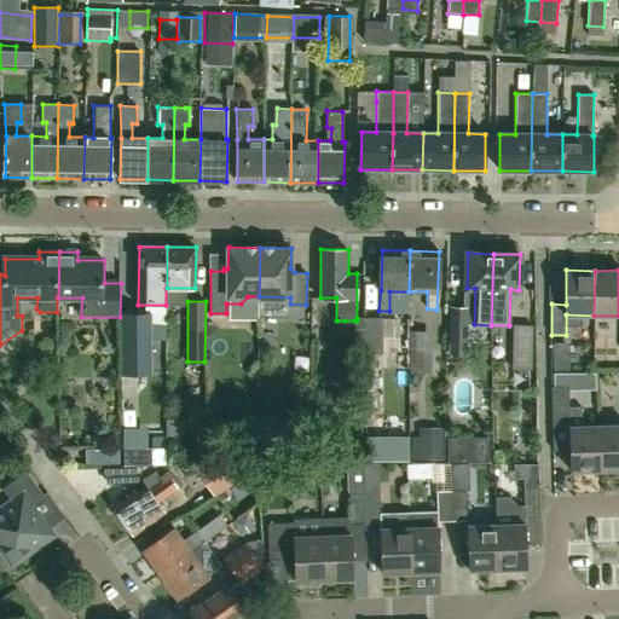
[(466,350),(468,308),(451,307),(449,348),(466,350)]
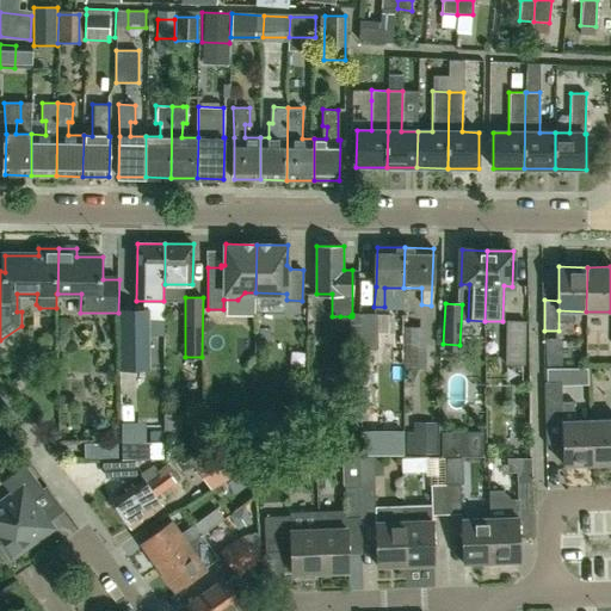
[(143,308),(119,308),(121,369),(144,369),(143,308)]
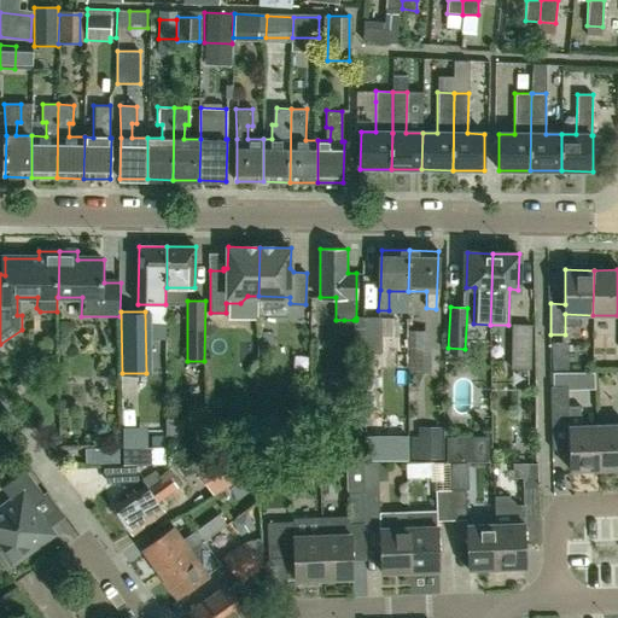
[(354,320),(354,353),(365,351),(363,318),(356,318),(356,320),(354,320)]
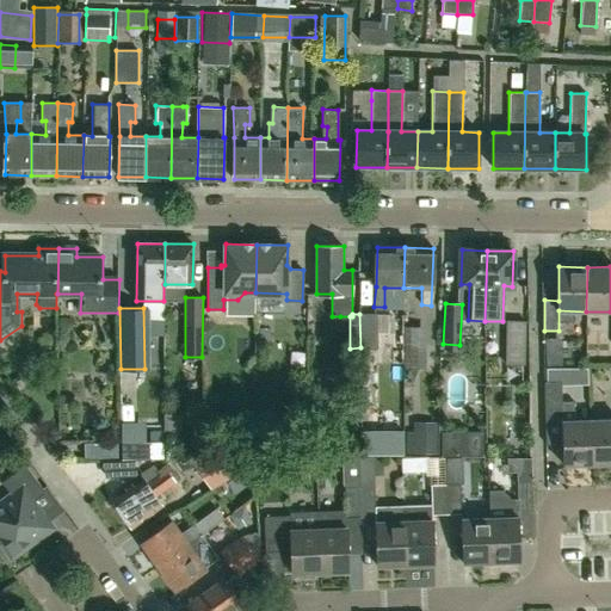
[(360,350),(377,350),(377,314),(359,314),(360,347),(360,350)]
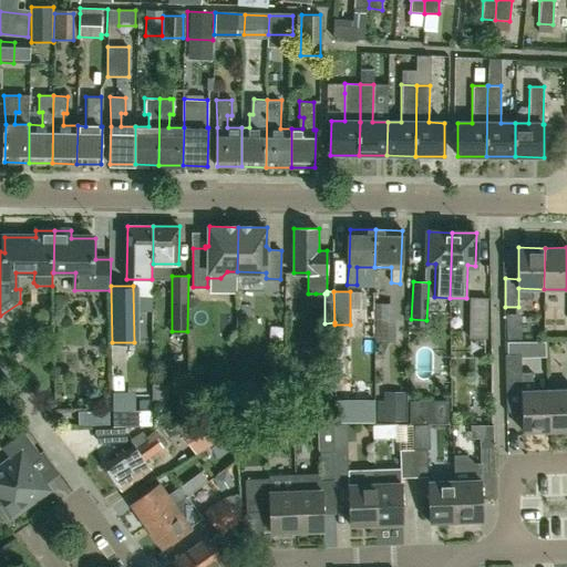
[(486,339),(487,298),(468,298),(467,339),(486,339)]
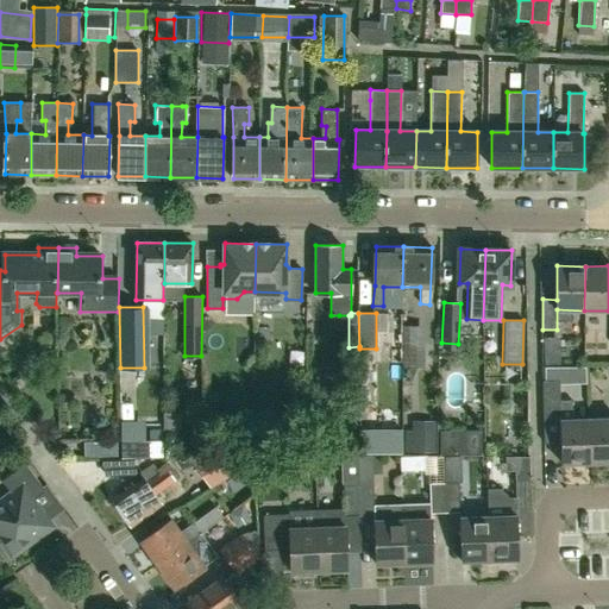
[(419,365),(419,324),(403,324),(403,365),(419,365)]
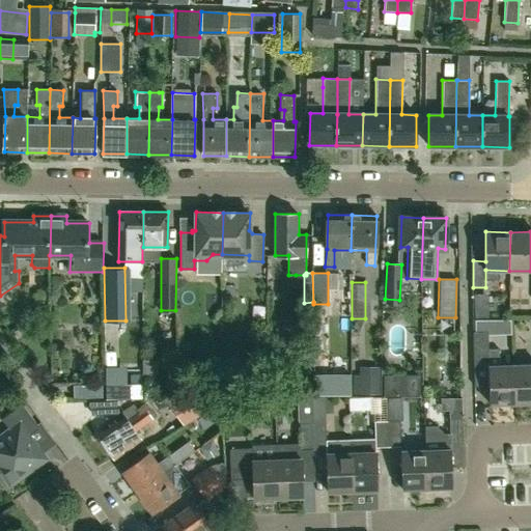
[(474,362),(488,362),(490,404),(514,403),(513,365),(499,366),(499,350),(488,350),(487,332),(473,332),(474,362)]
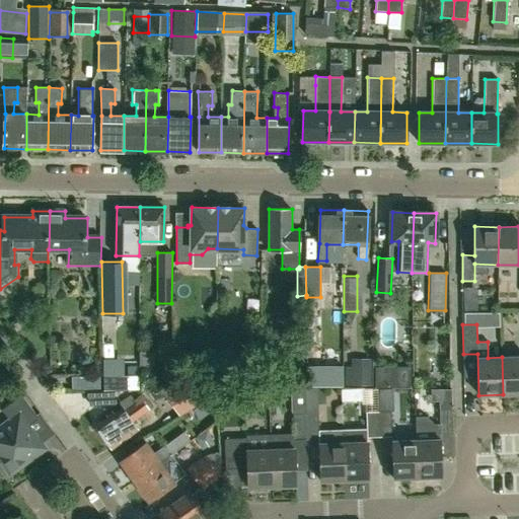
[(385,339),(386,355),(408,353),(406,338),(385,339)]
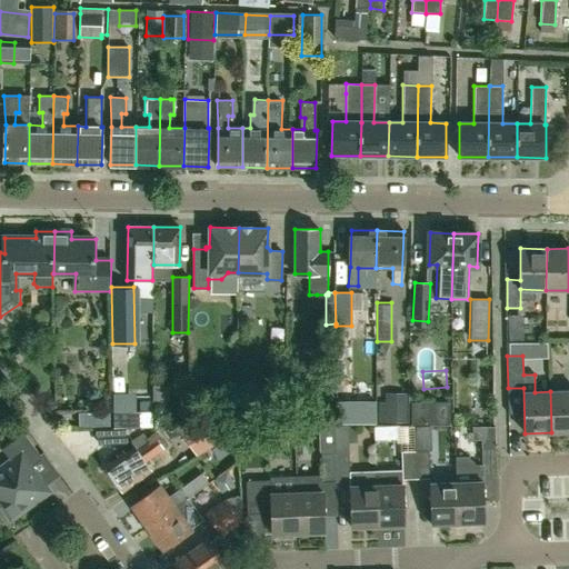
[(568,390),(550,391),(551,432),(568,431),(568,390)]
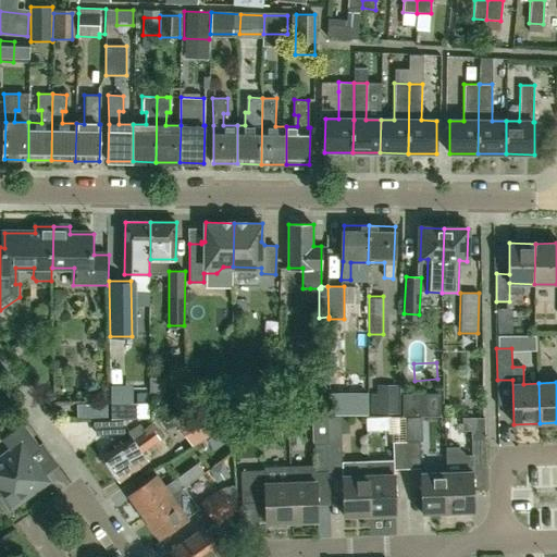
[(398,415),(398,385),(376,385),(376,394),(371,394),(371,413),(398,415)]
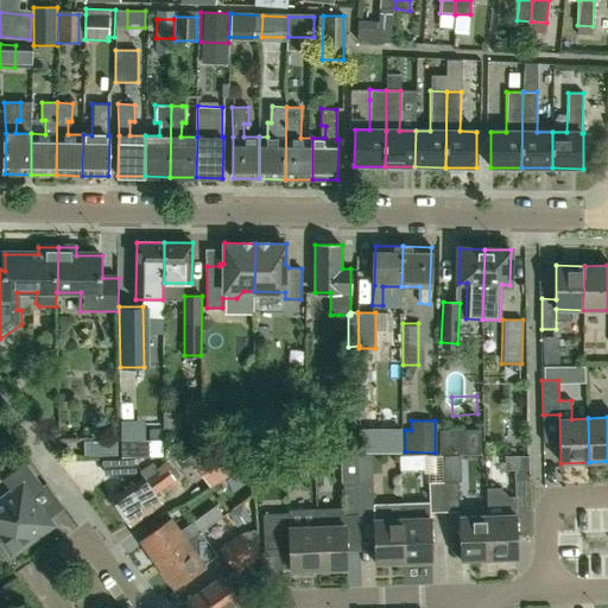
[(380,430),(380,453),(401,453),(401,430),(380,430)]
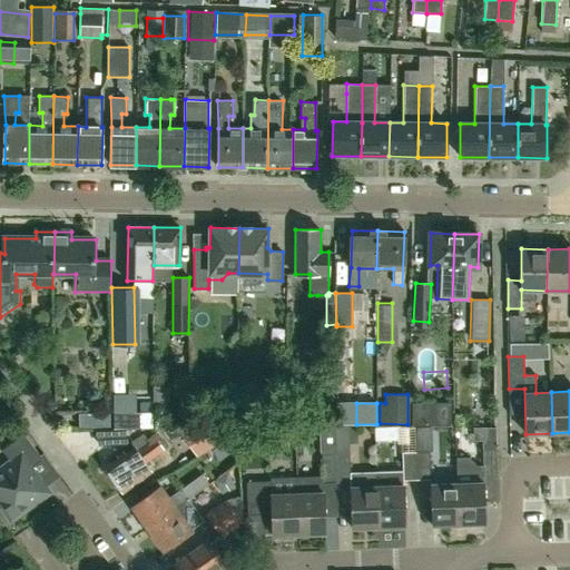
[(451,403),(431,403),(431,425),(451,425),(451,403)]
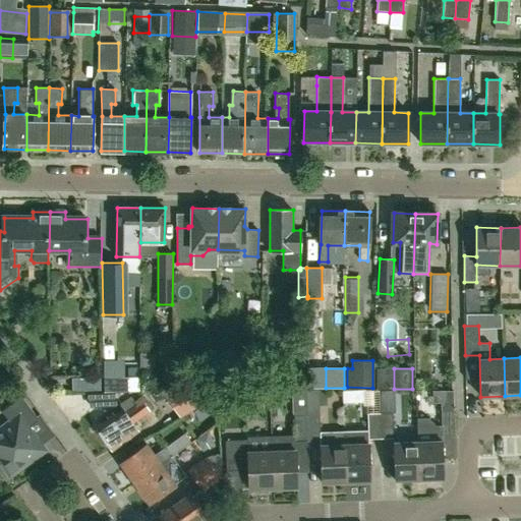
[(215,397),(217,397),(216,390),(203,389),(148,392),(155,401),(166,399),(180,418),(182,417),(196,408),(215,397)]
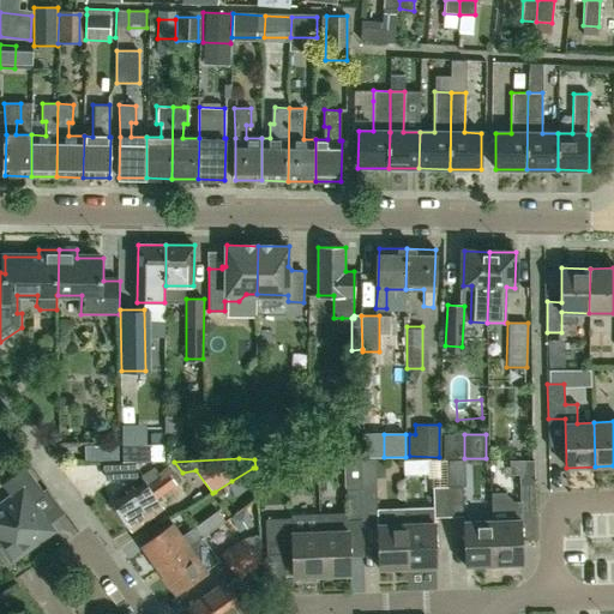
[(433,474),(432,459),(408,459),(409,475),(433,474)]
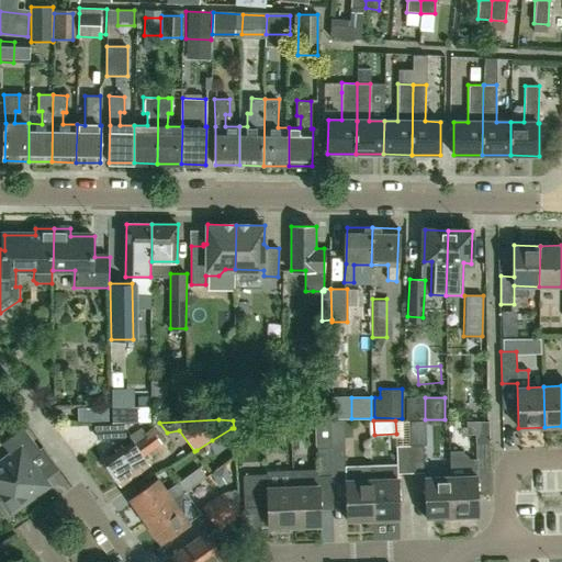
[(166,440),(155,426),(105,462),(122,485),(150,463),(144,456),(166,440)]
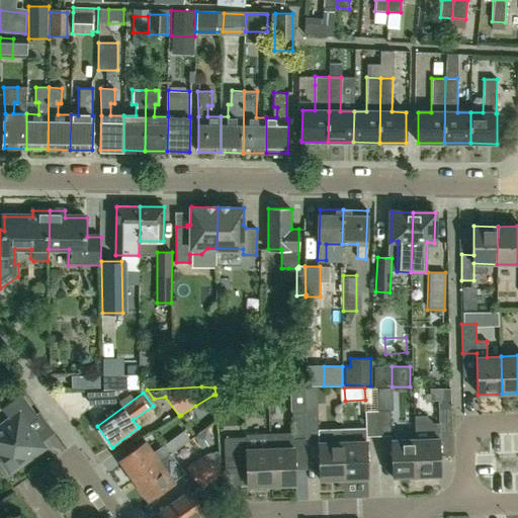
[(44,447),(28,426),(39,418),(22,395),(2,409),(11,421),(0,428),(0,456),(10,470),(44,447)]
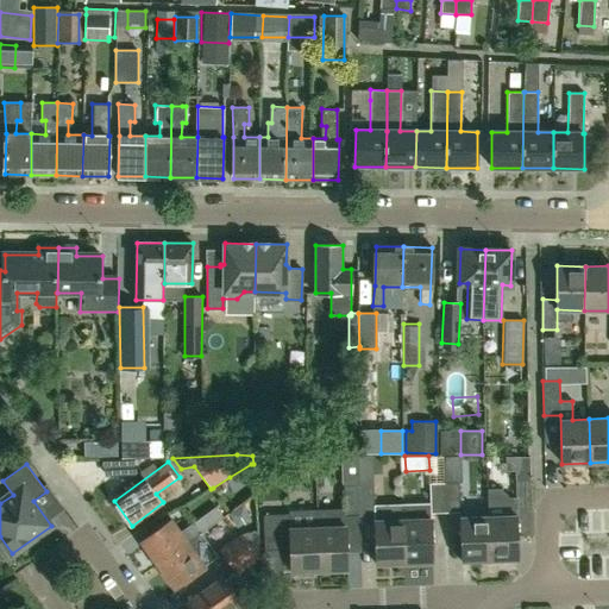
[(444,483),(445,513),(460,513),(459,483),(458,483),(457,465),(445,465),(446,483),(444,483)]
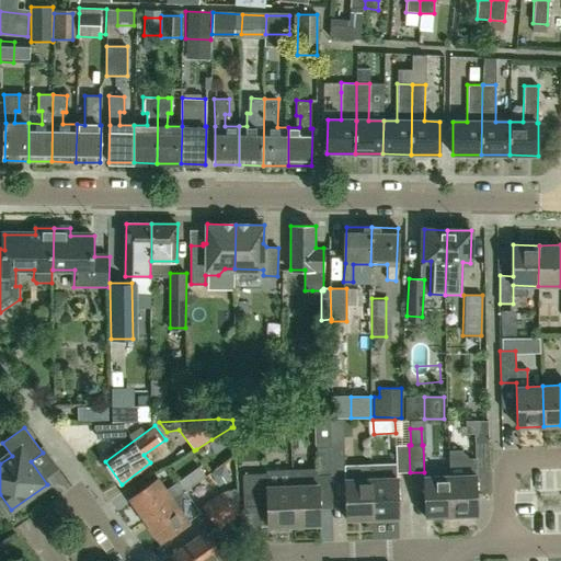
[(449,476),(451,516),(478,515),(476,470),(489,470),(489,443),(474,443),(476,459),(468,459),(468,456),(461,450),(449,450),(450,476),(449,476)]
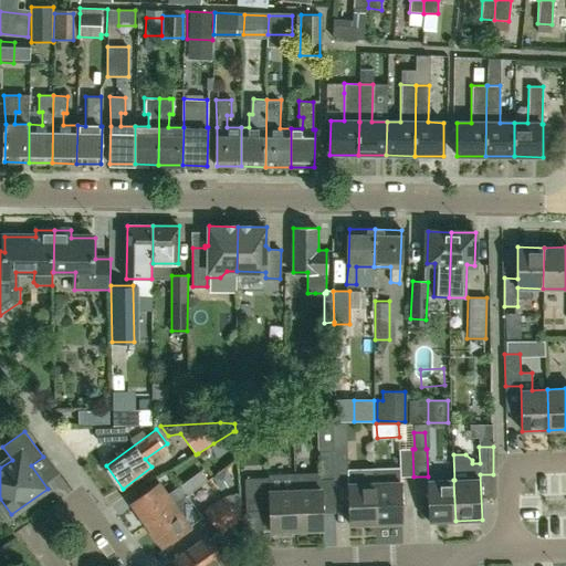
[(412,449),(399,449),(400,469),(400,478),(413,477),(412,449)]
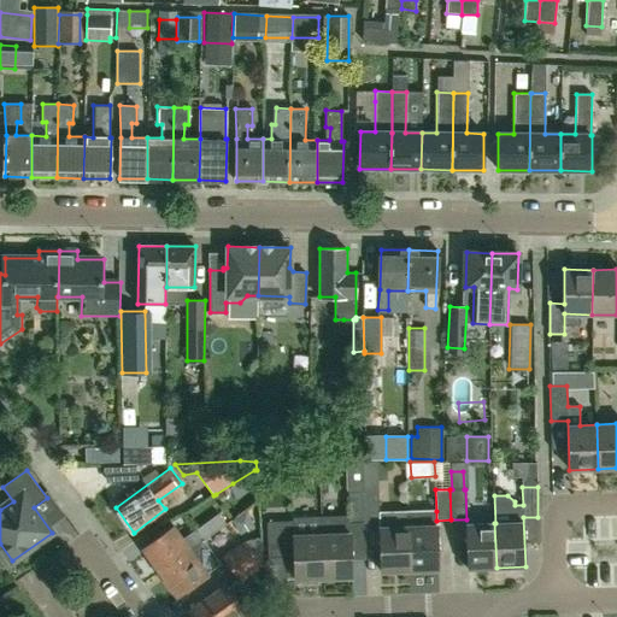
[(380,522),(378,512),(378,492),(363,493),(364,523),(378,522),(380,522)]
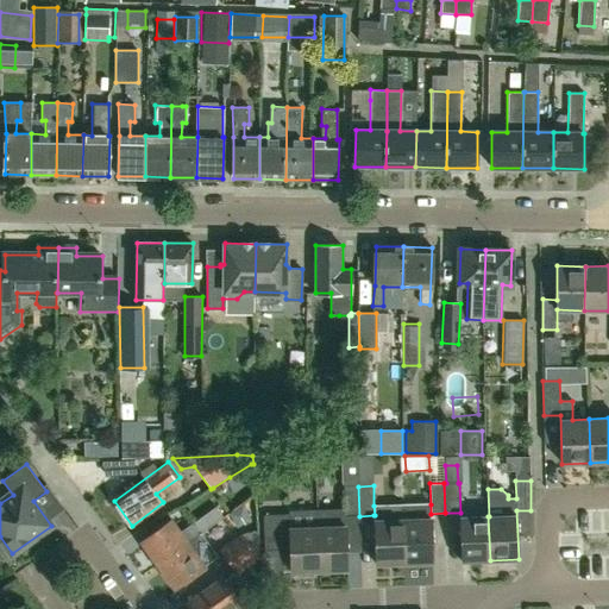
[(360,528),(359,516),(358,487),(344,487),(345,513),(316,514),(319,571),(347,570),(346,528),(360,528)]
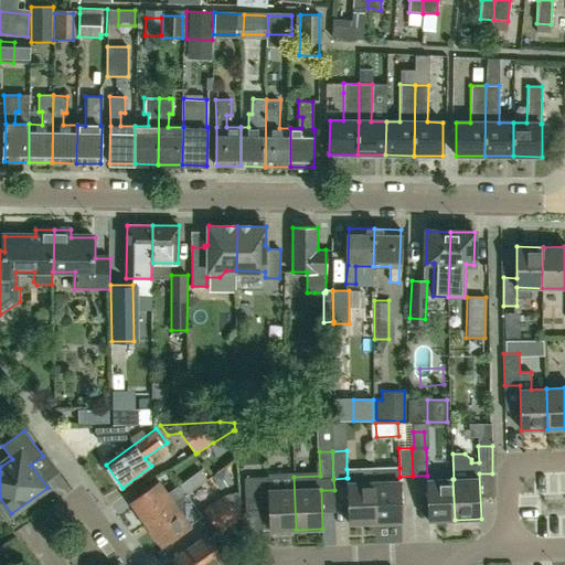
[(348,478),(347,478),(347,482),(349,523),(375,522),(373,482),(374,482),(374,468),(347,469),(348,478)]
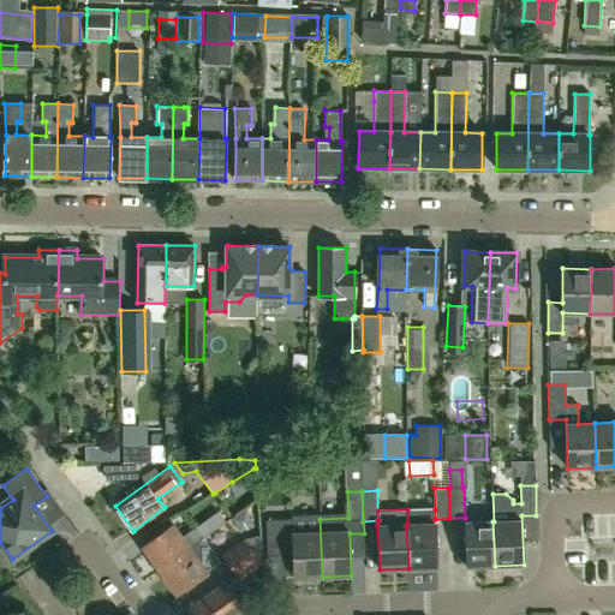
[(407,525),(406,525),(408,568),(437,568),(435,524),(435,519),(435,509),(407,509),(407,525)]
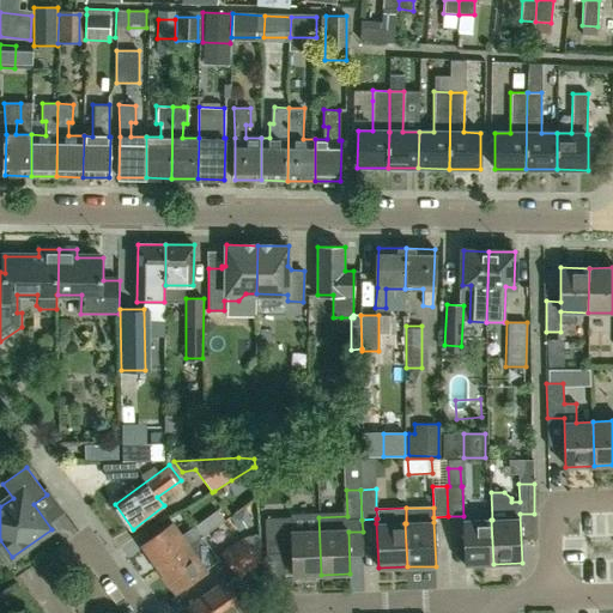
[(190,545),(200,538),(224,521),(217,510),(206,517),(194,526),(182,534),(190,545)]
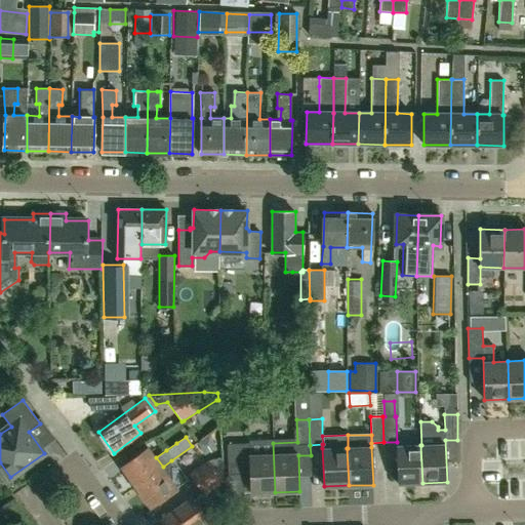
[(270,492),(275,492),(273,443),(227,444),(229,475),(249,474),(250,493),(255,493),(255,497),(270,496),(270,492)]
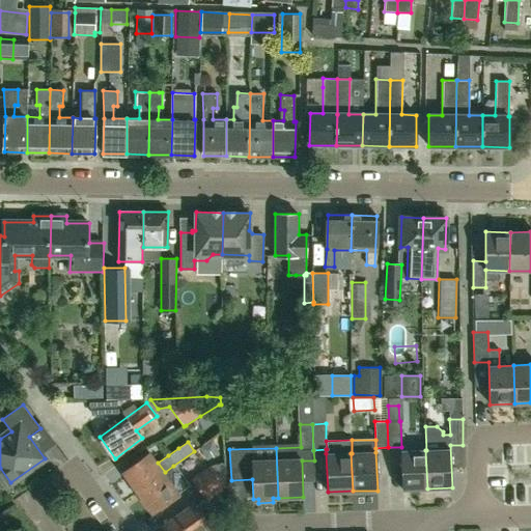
[(402,490),(427,488),(425,450),(400,451),(402,490)]
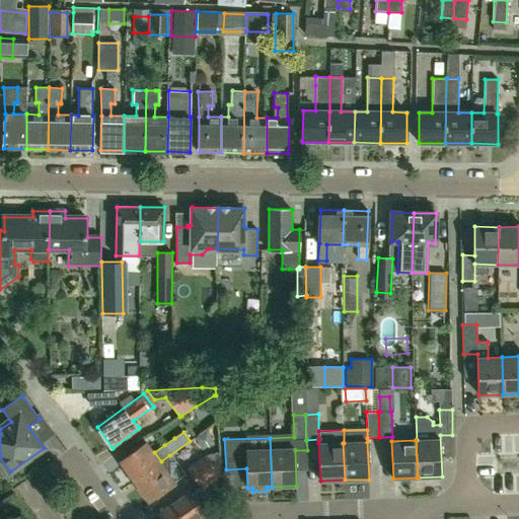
[(145,473),(161,461),(154,452),(146,442),(122,460),(135,477),(139,475),(142,479),(146,475),(145,473)]
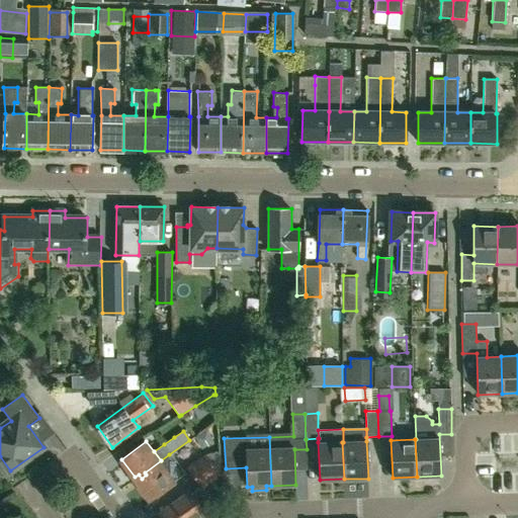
[(194,477),(212,463),(205,453),(187,466),(194,477)]
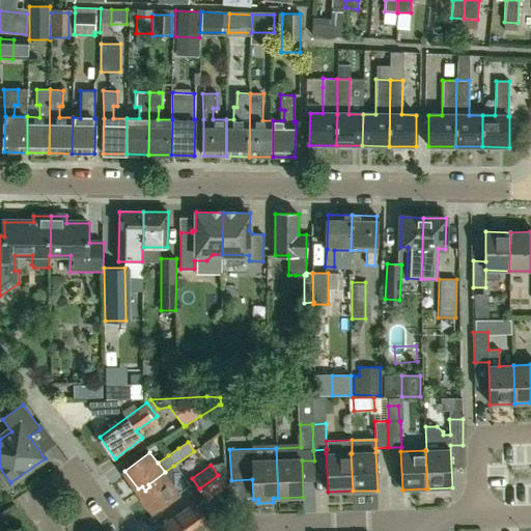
[(145,491),(142,486),(138,488),(154,510),(188,484),(179,475),(173,466),(165,472),(148,484),(149,486),(145,491)]
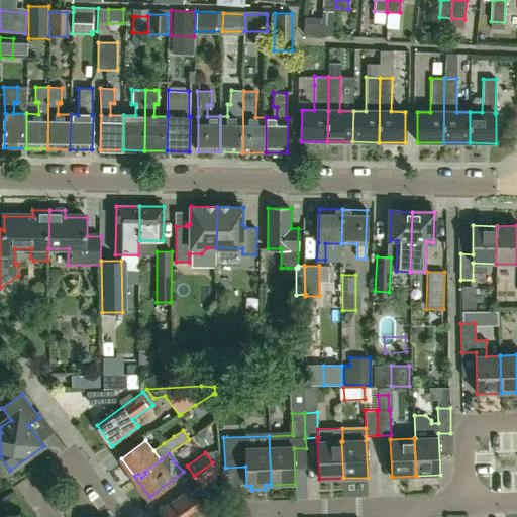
[(212,462),(194,476),(201,486),(220,473),(212,462)]
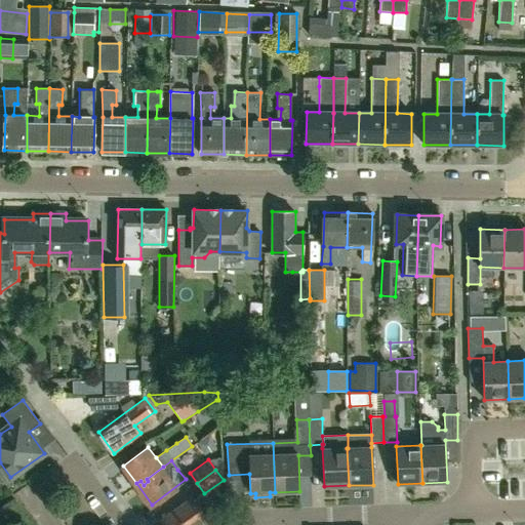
[(200,507),(192,496),(161,519),(165,524),(200,524),(209,519),(208,517),(218,510),(211,498),(200,507)]
